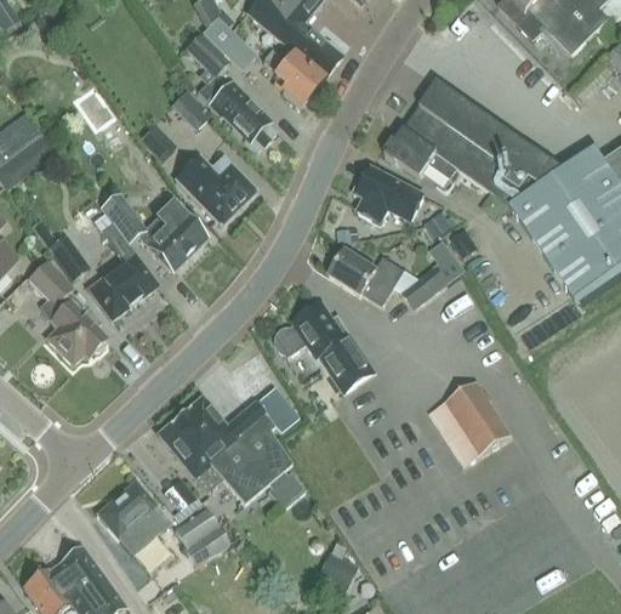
[(0,0),(0,18),(6,29),(21,18),(10,0),(0,0)]
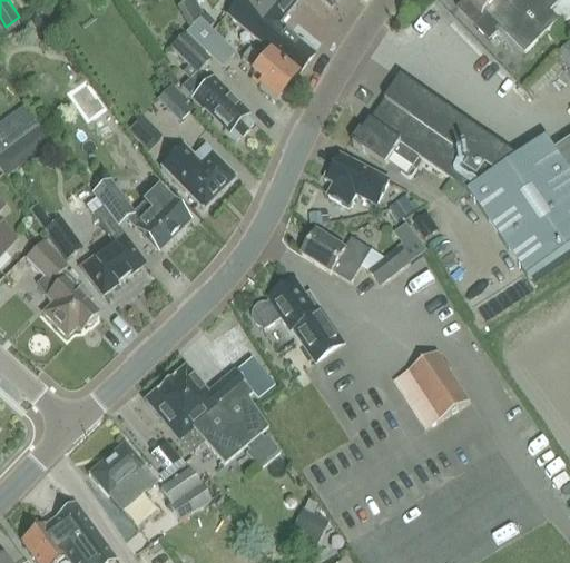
[(296,70),(313,51),(276,20),(293,0),(234,0),(226,10),(296,70)]
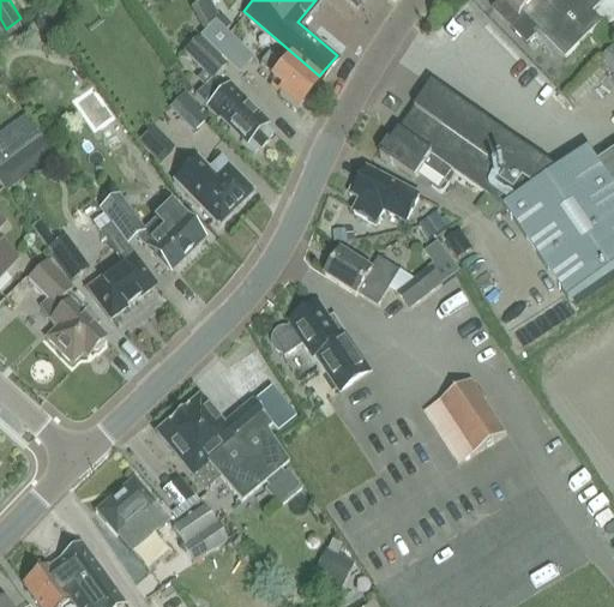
[(497,0),(493,4),(528,40),(540,28),(564,53),(602,17),(593,7),(599,1),(603,8),(613,0),(497,0)]
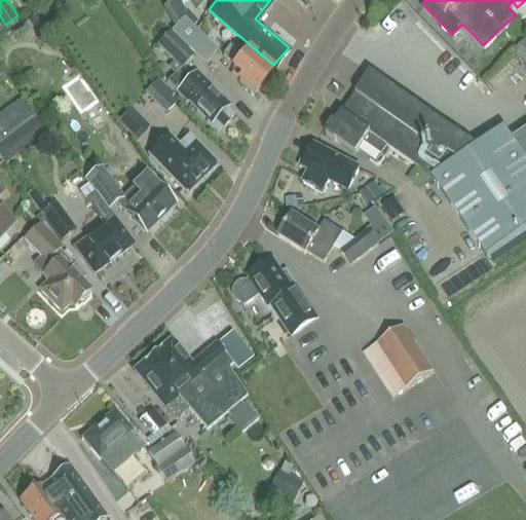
[(525,0),(517,7),(522,15),(525,11),(525,0)]
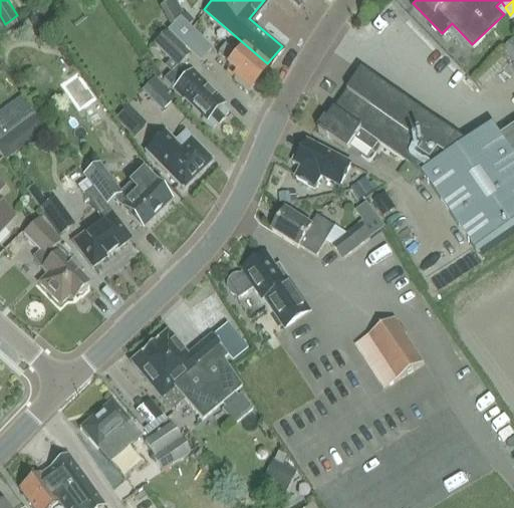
[(200,57),(211,44),(179,15),(174,20),(168,27),(200,57)]
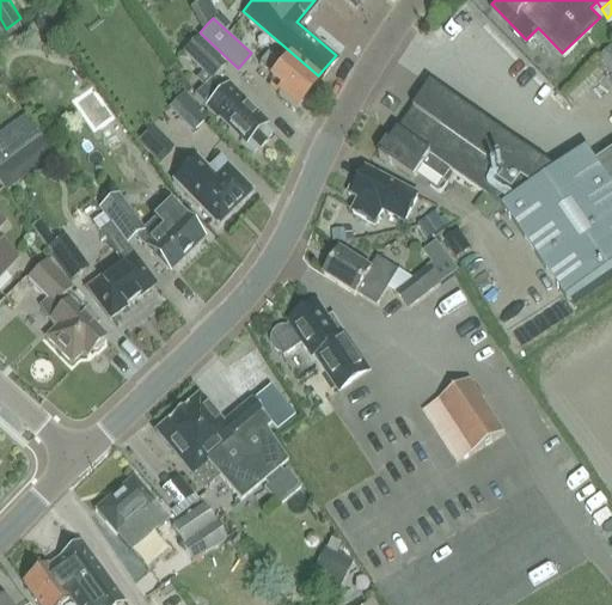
[(263,122),(267,118),(238,90),(237,91),(227,80),(221,85),(210,74),(224,61),(197,35),(183,49),(201,67),(195,73),(202,80),(193,91),(251,150),(256,145),(258,147),(267,138),(265,136),(271,130),(263,122)]
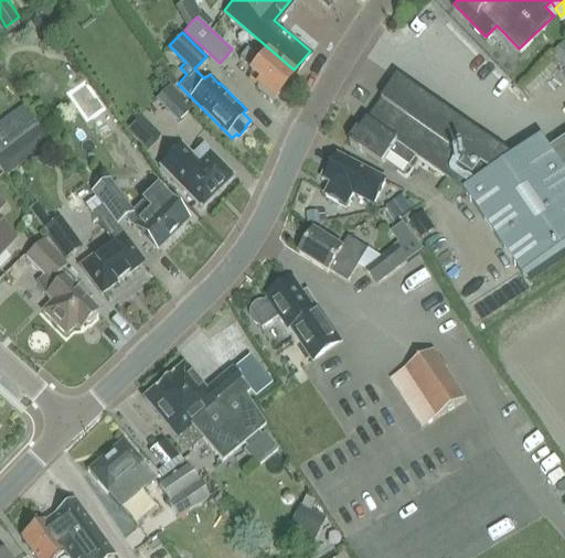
[(564,61),(564,38),(553,49),(564,61)]
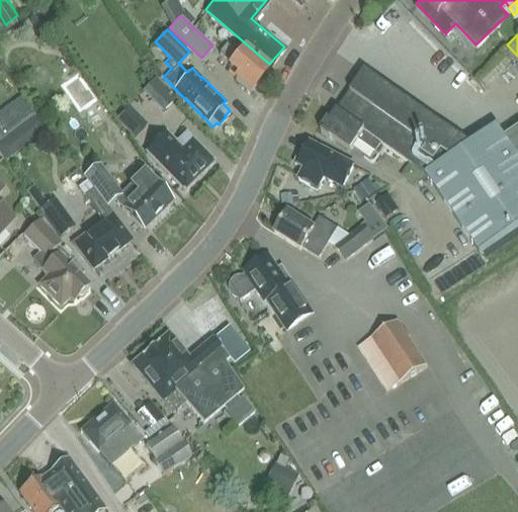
[(250,89),(268,67),(243,46),(238,53),(226,43),(219,52),(231,62),(228,65),(238,73),(235,76),(250,89)]
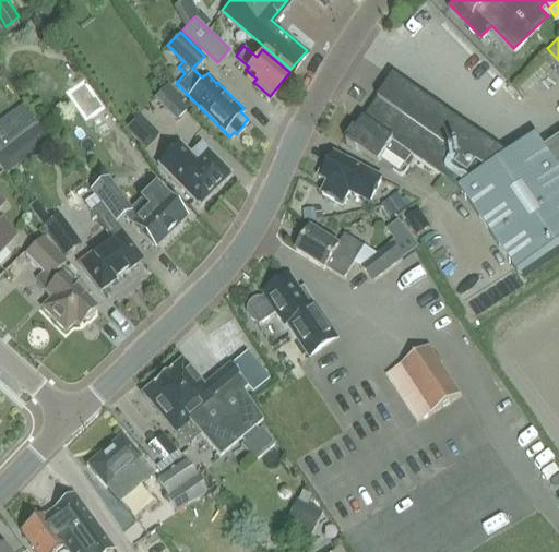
[(513,152),(510,150),(509,150),(392,71),(347,138),(378,158),(385,146),(408,162),(413,155),(409,153),(412,151),(454,180),(513,152)]
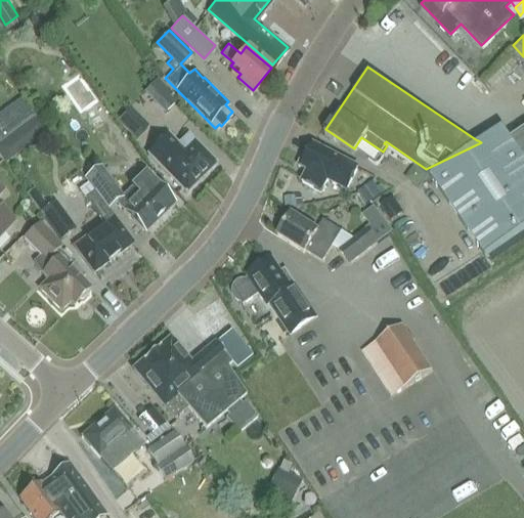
[(88,80),(80,86),(88,98),(97,92),(88,80)]
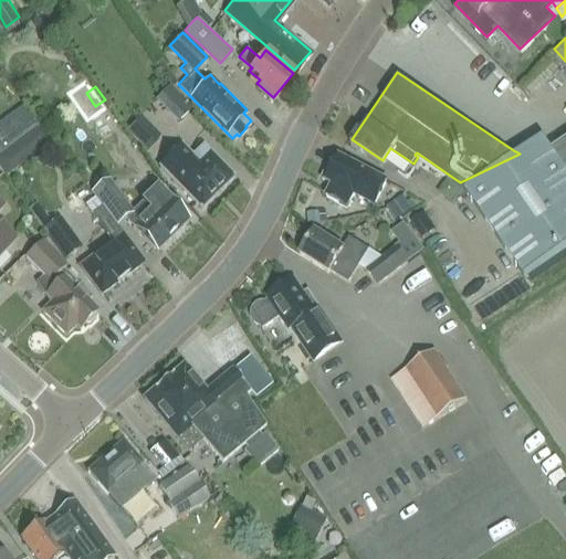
[(181,92),(167,106),(178,117),(192,103),(181,92)]
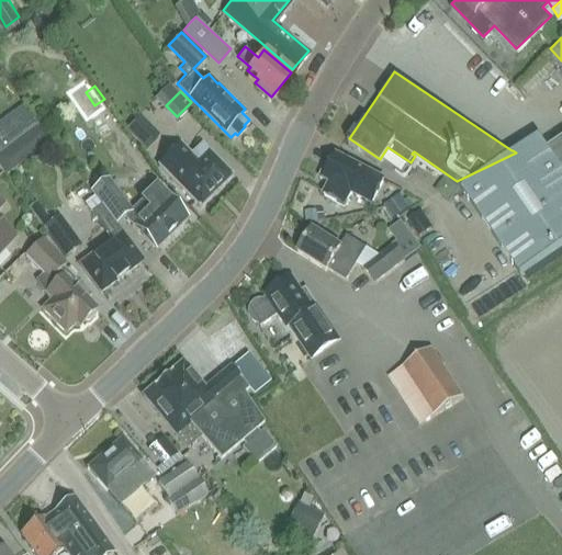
[(158,131),(137,113),(125,126),(146,145),(158,131)]
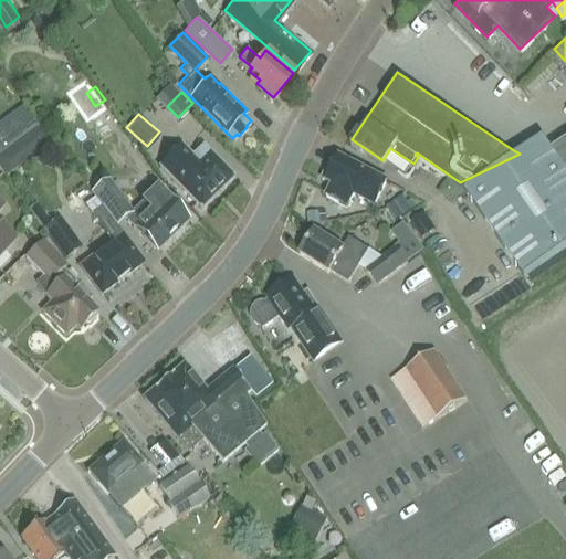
[(465,186),(523,272),(565,242),(565,136),(551,147),(542,134),(516,151),(520,154),(460,182),(465,186)]
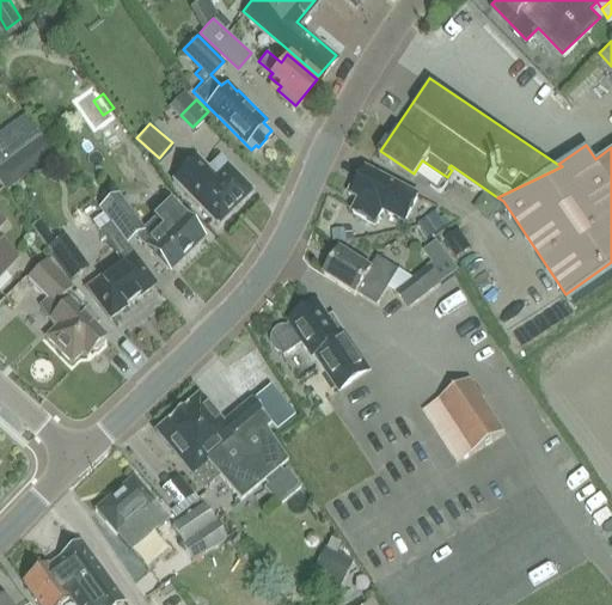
[(0,160),(0,181),(2,185),(28,166),(16,150),(6,156),(0,160)]
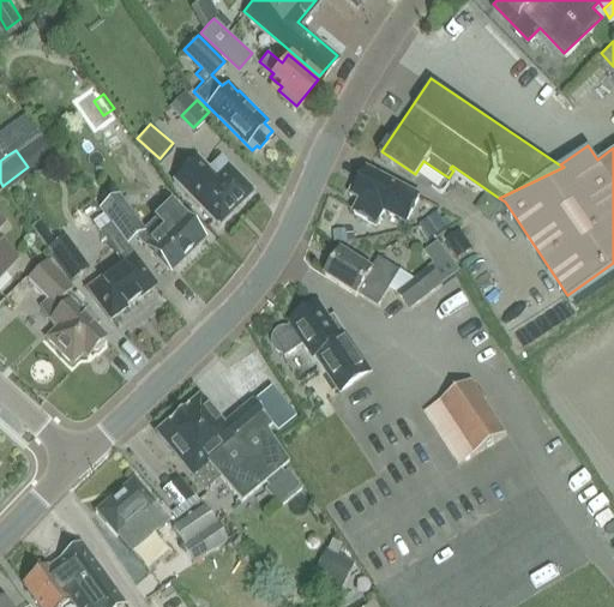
[(254,188),(227,161),(220,152),(208,163),(197,152),(173,176),(218,223),(254,188)]
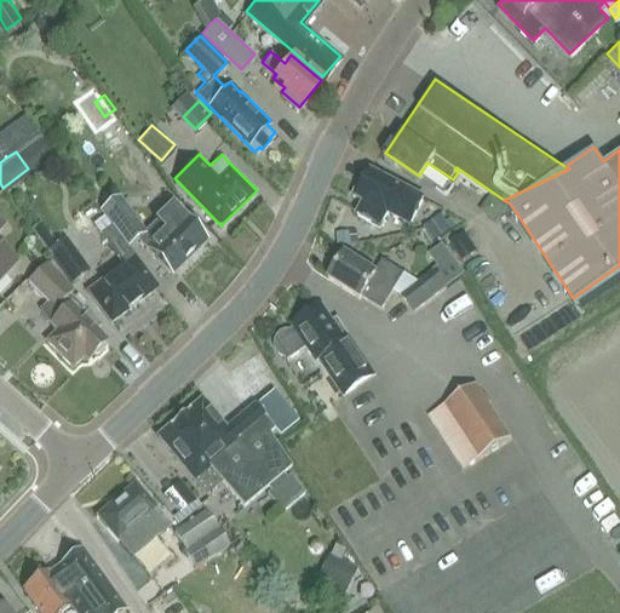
[(409,219),(423,195),(407,188),(408,185),(372,166),(365,179),(359,177),(351,192),(362,198),(356,210),(382,223),(389,208),(409,219)]
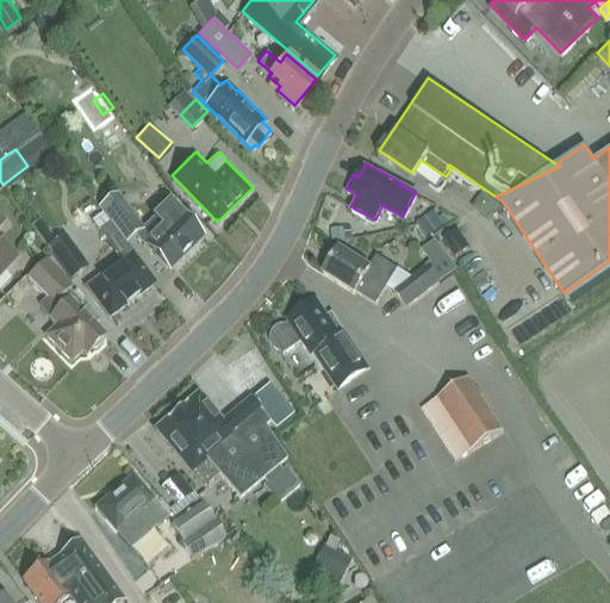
[(168,200),(155,213),(144,224),(118,188),(98,203),(110,219),(125,238),(134,231),(143,241),(169,267),(204,234),(179,207),(176,209),(168,200)]
